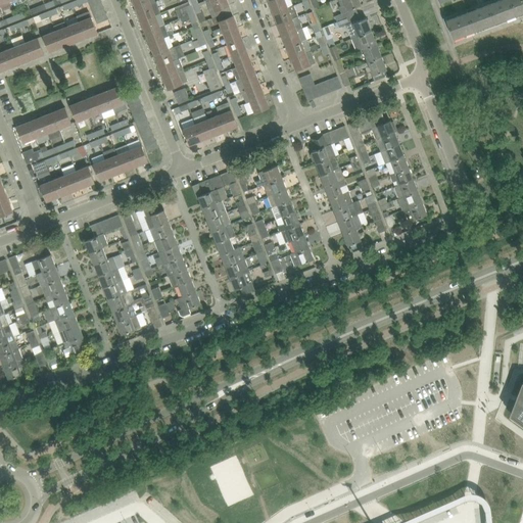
[(58,4),(56,0),(52,0),(53,1),(45,4),(46,9),(58,4)]
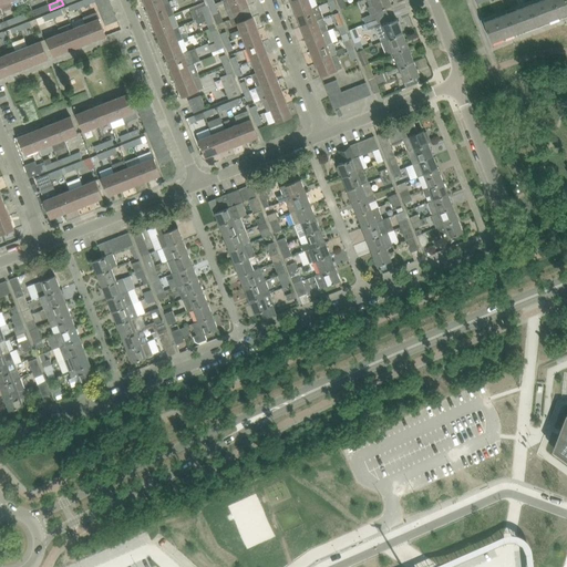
[(168,1),(167,0),(143,0),(147,10),(163,3),(168,1)]
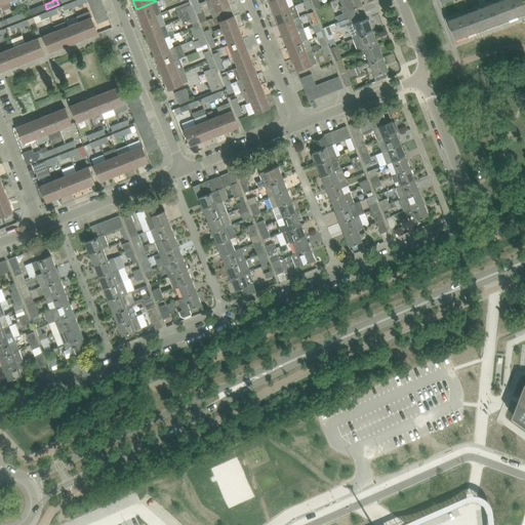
[(218,16),(232,11),(230,6),(228,0),(210,0),(207,1),(213,18),(218,16)]
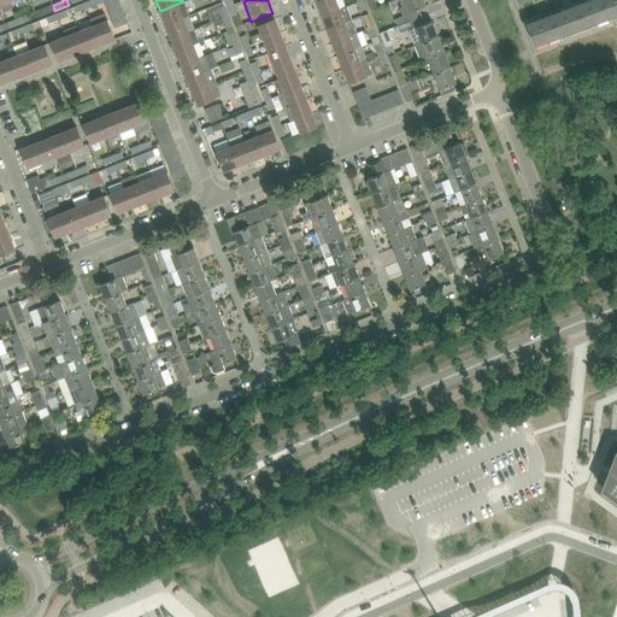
[(339,7),(335,0),(321,0),(317,1),(322,16),(340,9),(339,7)]
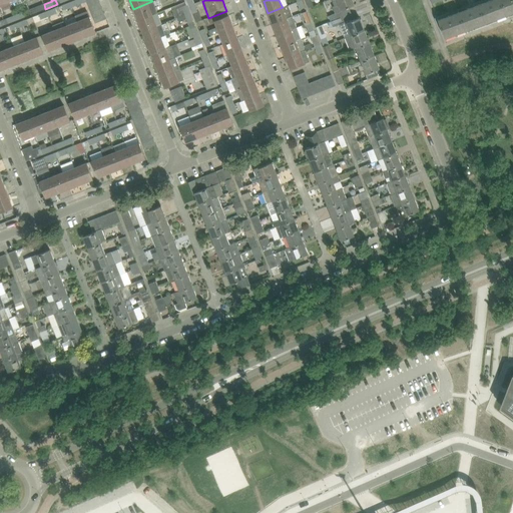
[(307,10),(302,0),(298,0),(297,1),(301,12),(307,10)]
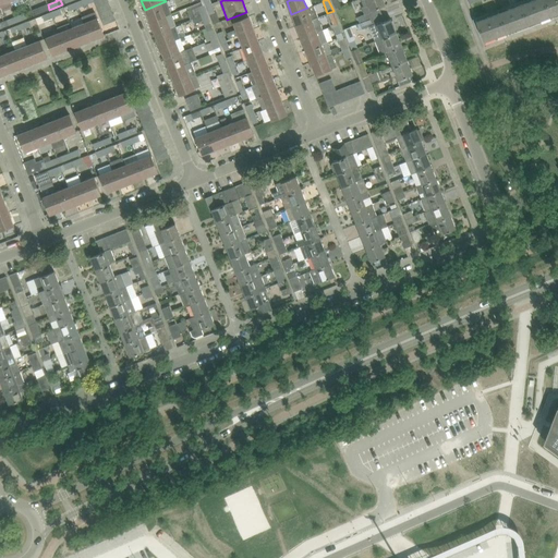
[(379,8),(385,5),(383,0),(366,0),(368,4),(362,8),(364,14),(358,17),(360,23),(381,14),(379,8)]
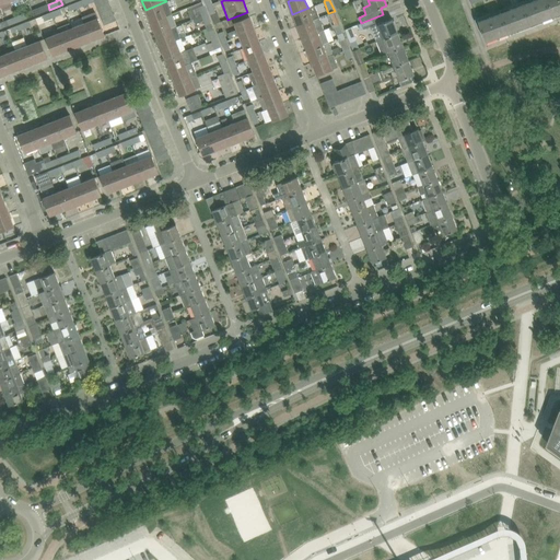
[(529,24),(541,20),(533,0),(529,0),(522,3),(529,24)]
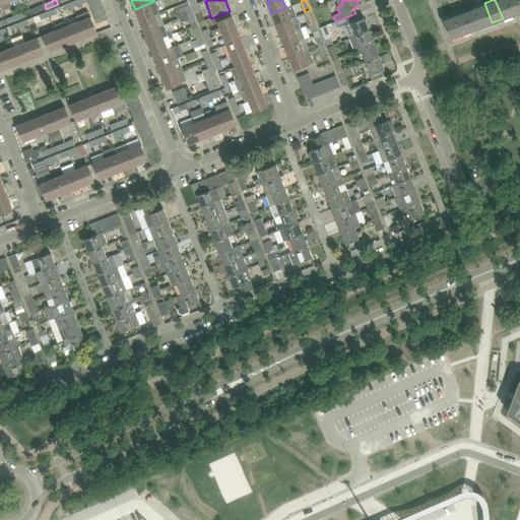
[(495,0),(503,18),(513,14),(507,0),(495,0)]
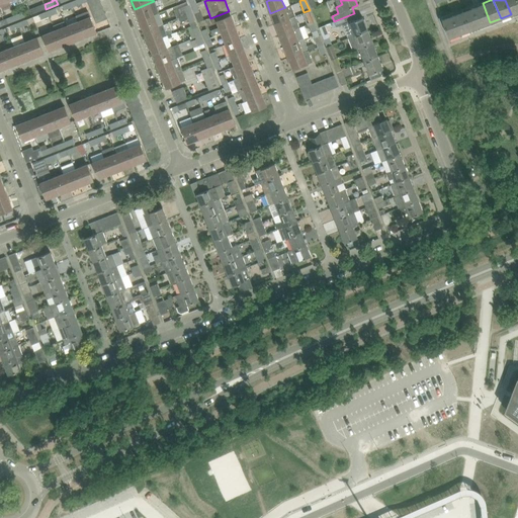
[(505,0),(511,14),(517,11),(517,4),(516,0),(505,0)]
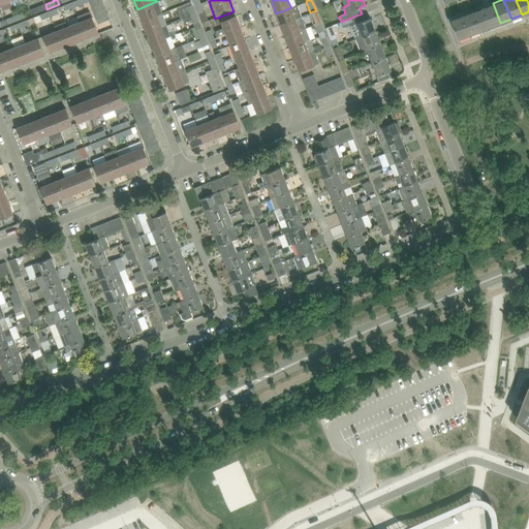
[(162,13),(157,1),(152,3),(137,9),(143,21),(157,16),(162,13)]
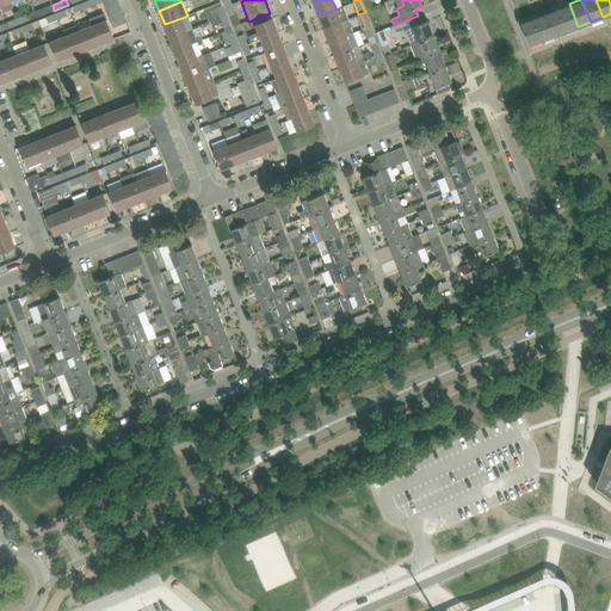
[(122,10),(118,2),(105,7),(107,14),(122,10)]
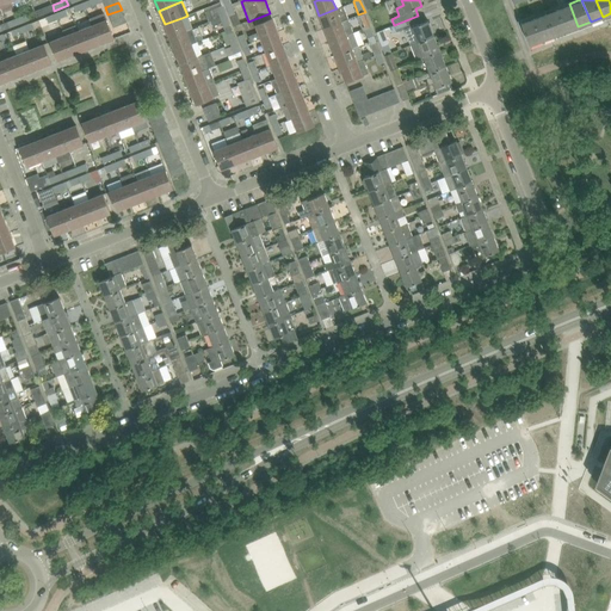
[(233,5),(226,7),(229,17),(236,14),(234,7),(240,5),(239,2),(233,5)]
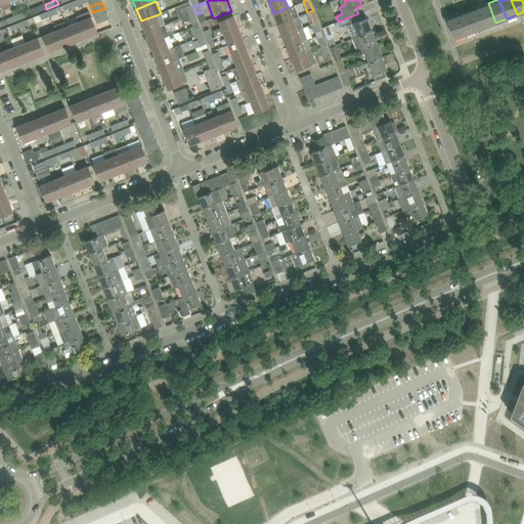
[(485,27),(495,23),(488,3),(478,7),(485,27)]
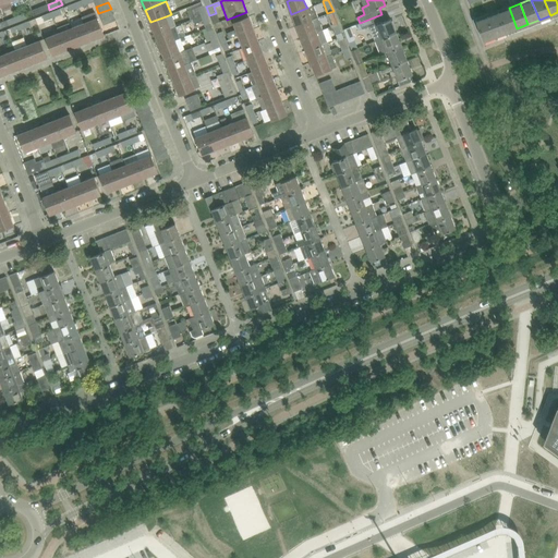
[(191,20),(201,16),(206,14),(203,5),(187,11),(191,20)]
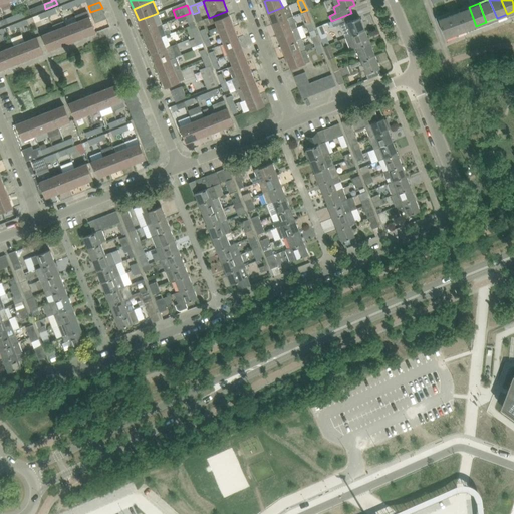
[(273,24),(293,16),(288,5),(283,7),(268,13),(273,24)]
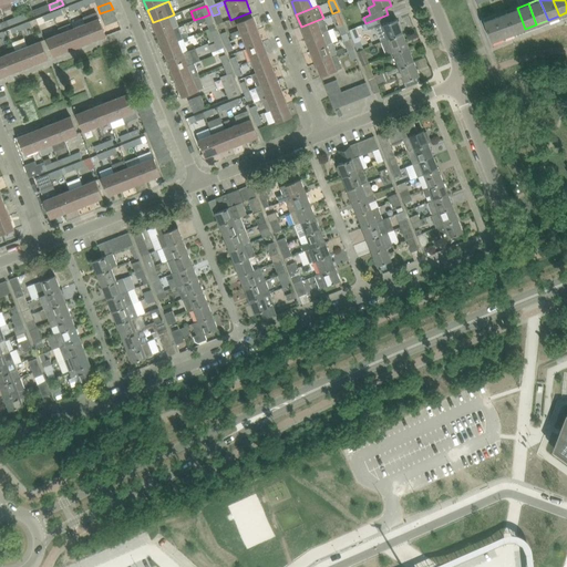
[(506,11),(514,32),(525,29),(517,8),(506,11)]
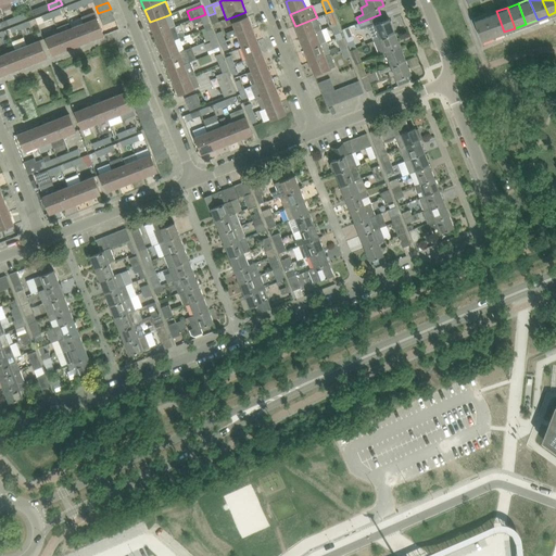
[(60,9),(51,12),(53,17),(62,14),(60,9)]
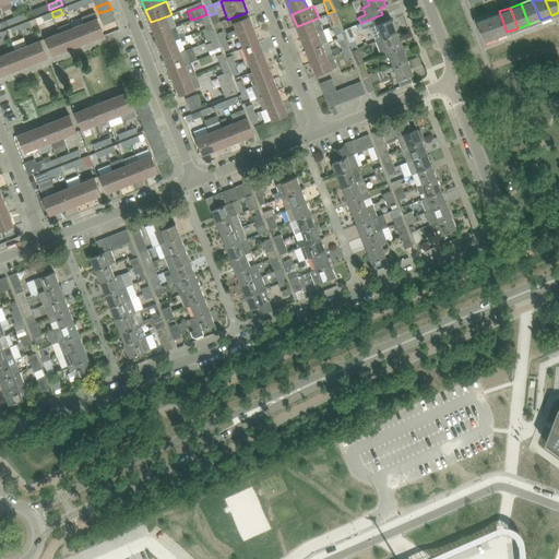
[(114,14),(111,9),(98,13),(102,19),(114,14)]
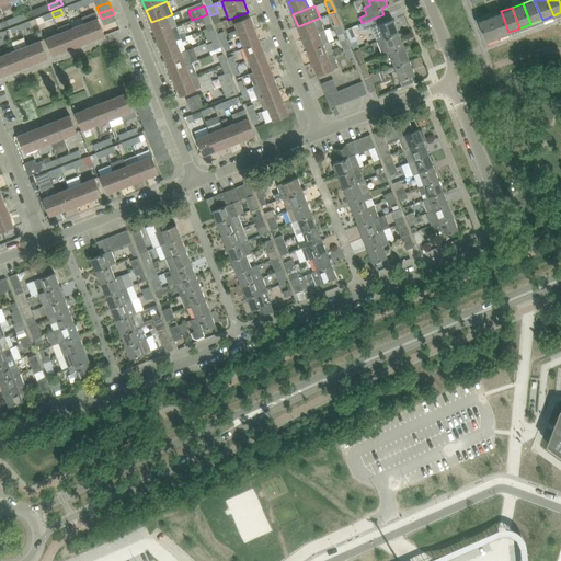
[(340,24),(335,11),(329,13),(334,26),(340,24)]
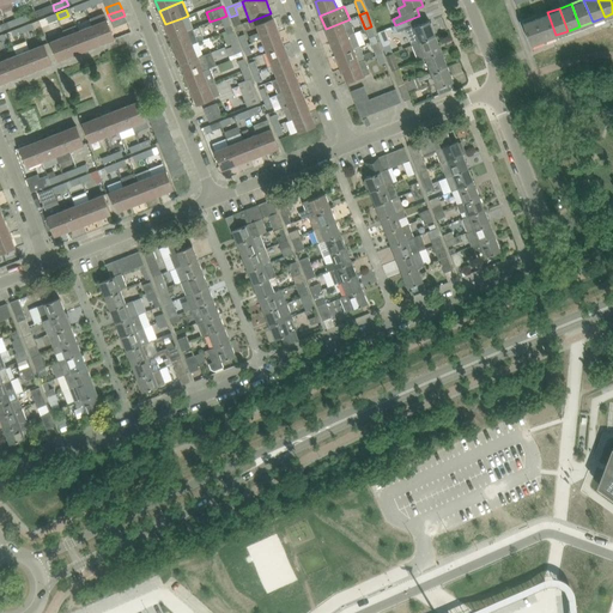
[(535,17),(544,40),(556,35),(547,12),(535,17)]
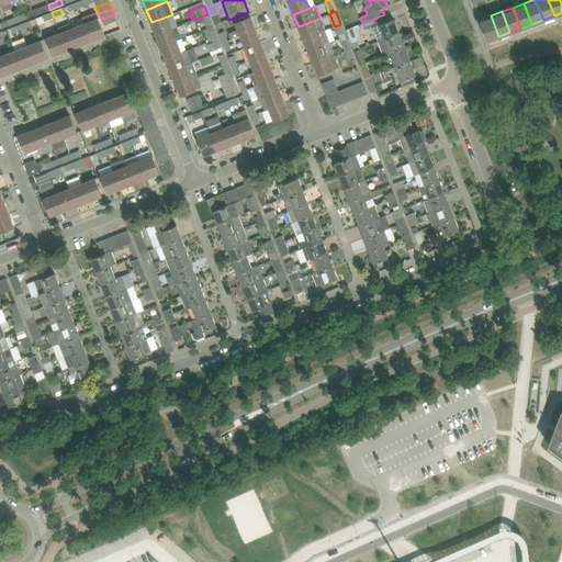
[(54,18),(52,12),(43,15),(45,21),(54,18)]
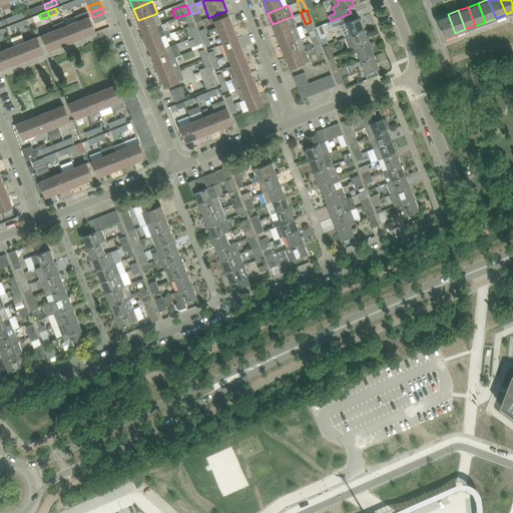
[(96,33),(89,17),(87,11),(75,16),(77,21),(78,21),(84,37),(96,33)]
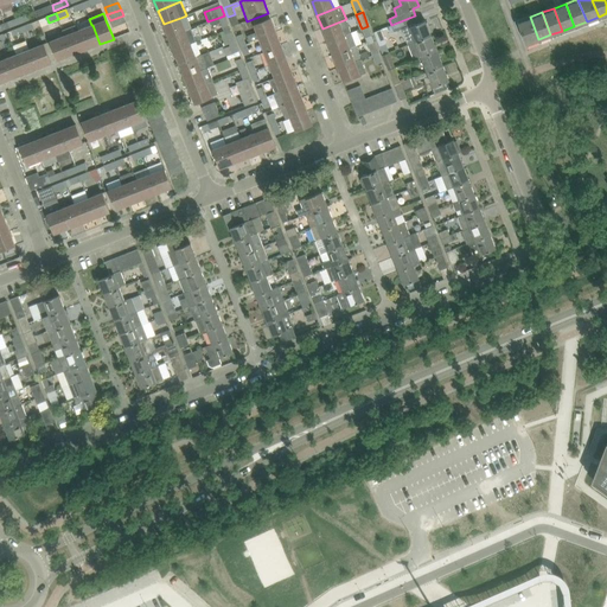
[(275,31),(270,18),(268,13),(253,19),(254,24),(257,31),(247,36),(247,37),(249,40),(259,37),(260,38),(275,31)]
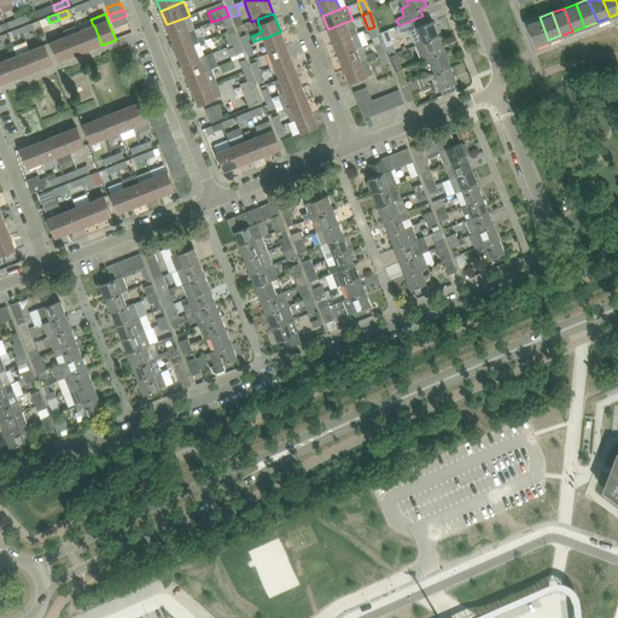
[(28,15),(18,18),(21,24),(30,21),(28,15)]
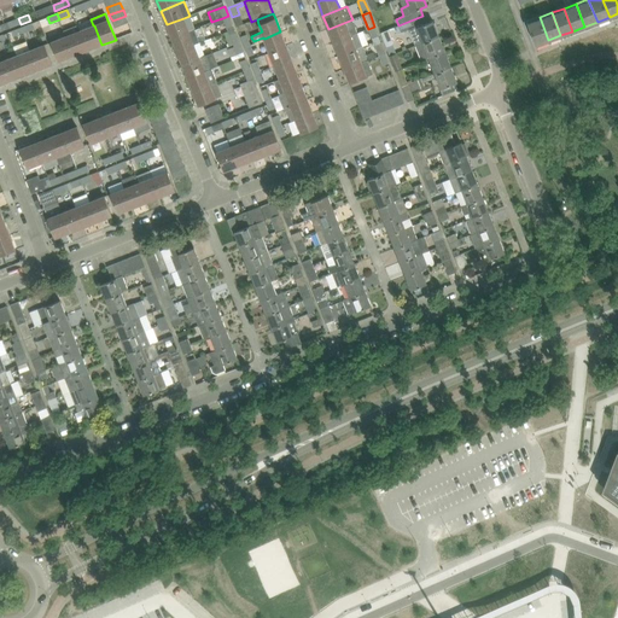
[(128,23),(126,16),(112,21),(115,28),(128,23)]
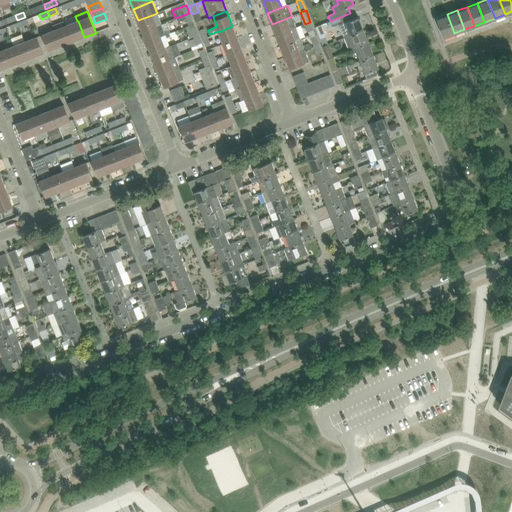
[(161,24),(157,13),(152,15),(138,20),(142,31),(161,24)]
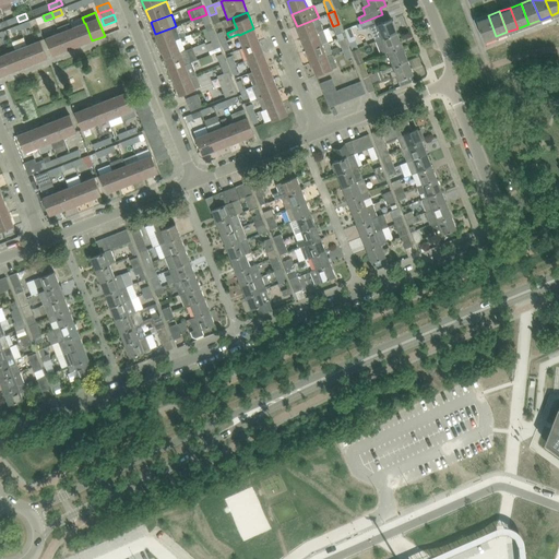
[(206,14),(201,16),(204,25),(210,23),(206,14)]
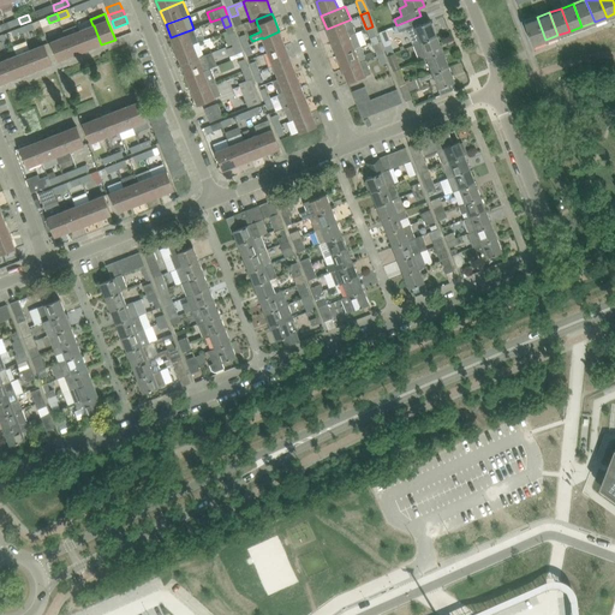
[(424,23),(421,16),(396,25),(399,31),(399,33),(407,29),(413,45),(413,46),(437,36),(430,21),(424,23)]
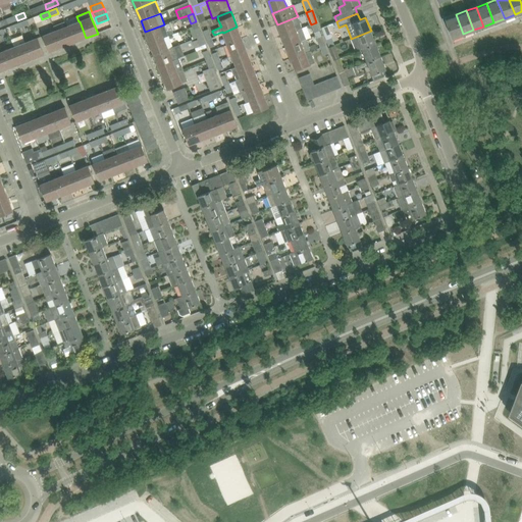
[(463,34),(456,14),(446,18),(453,38),(463,34)]
